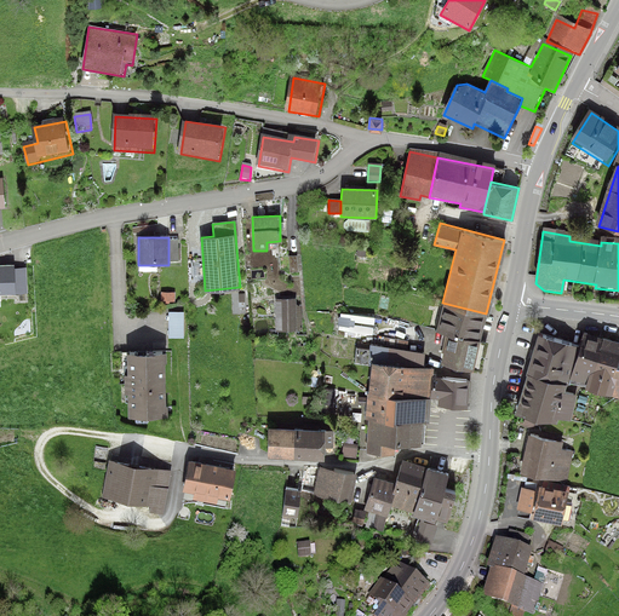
[(168,241),(168,262),(178,262),(178,241),(168,241)]
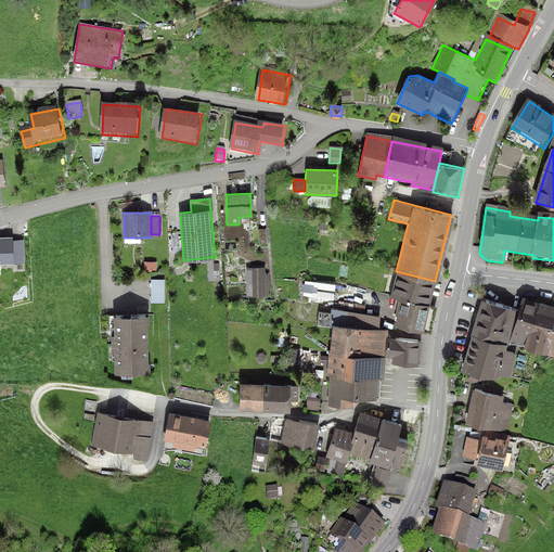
[(257,231),(258,246),(266,245),(265,231),(257,231)]
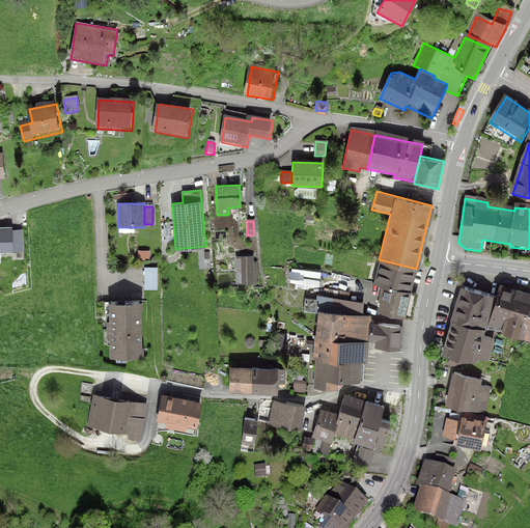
[(0,252),(22,251),(21,230),(12,230),(12,227),(0,228),(0,252)]
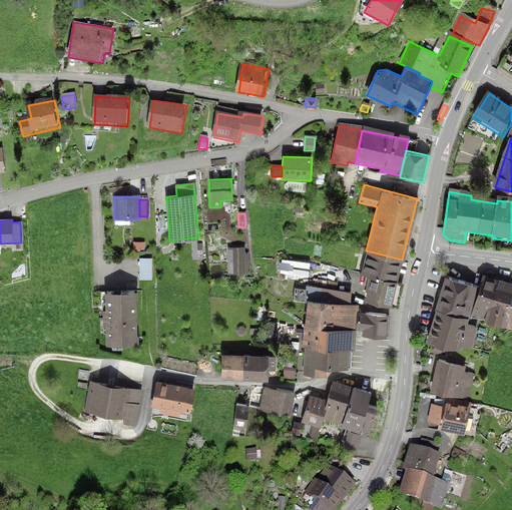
[(243,248),(226,248),(227,277),(244,276),(243,248)]
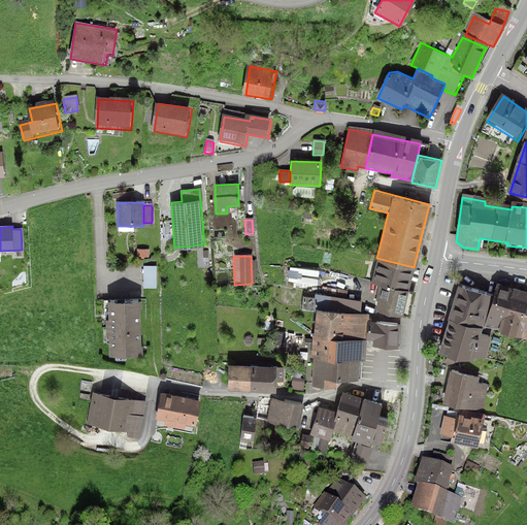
[(414,267),(376,258),(369,284),(383,287),(377,309),(401,316),(414,267)]
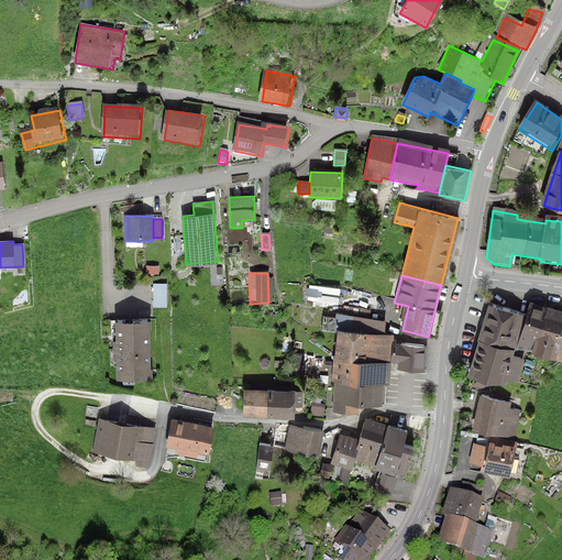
[(165,285),(153,285),(153,309),(165,309),(165,285)]
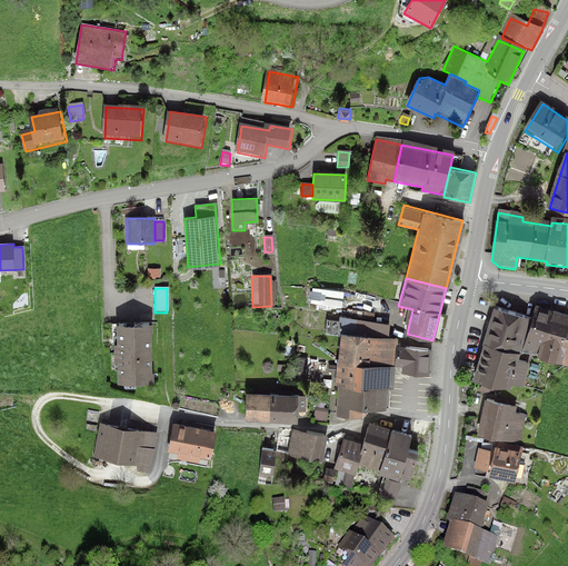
[(534,319),(497,308),(475,377),(508,388),(510,380),(522,385),(529,361),(518,358),(519,353),(524,354),(525,350),(536,354),(535,357),(567,367),(567,317),(567,318),(567,316),(567,313),(555,309),(554,313),(537,307),(534,319)]
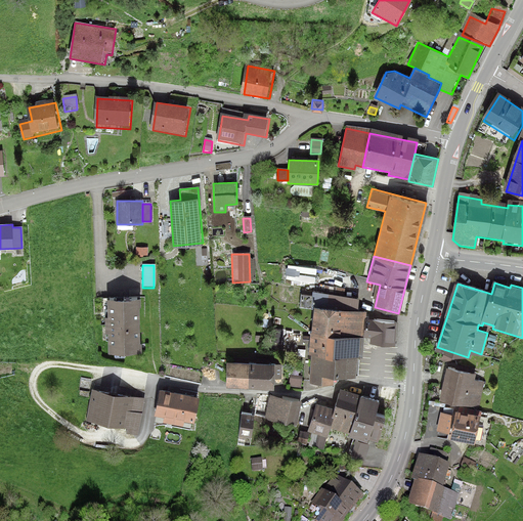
[(313,305),(357,310),(358,297),(313,292),(312,296),(311,305),(313,305)]
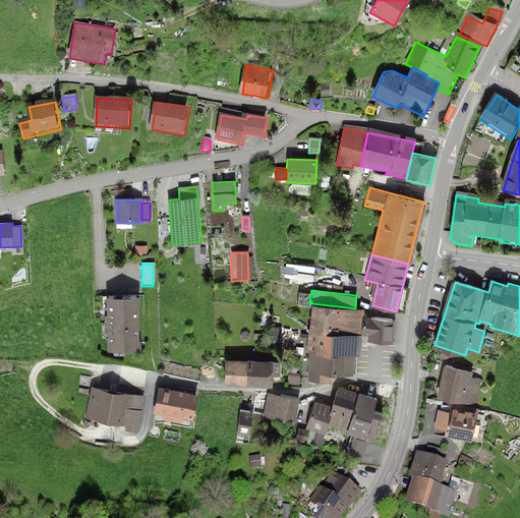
[(309,303),(310,294),(298,293),(297,306),(309,308),(309,303)]
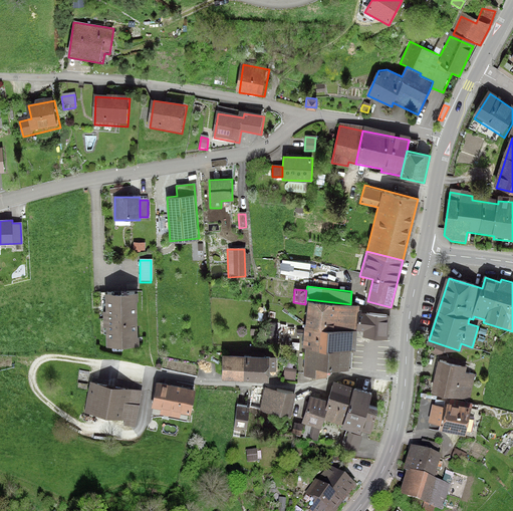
[(141,294),(106,294),(106,347),(140,347),(141,294)]
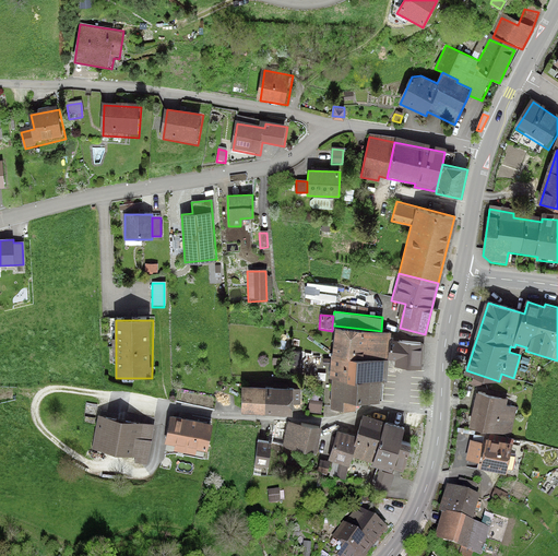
[(386,365),(387,359),(389,340),(390,332),(381,331),(334,326),(329,378),(333,378),(330,409),(353,411),(354,401),(377,403),(379,380),(384,381),(386,365)]
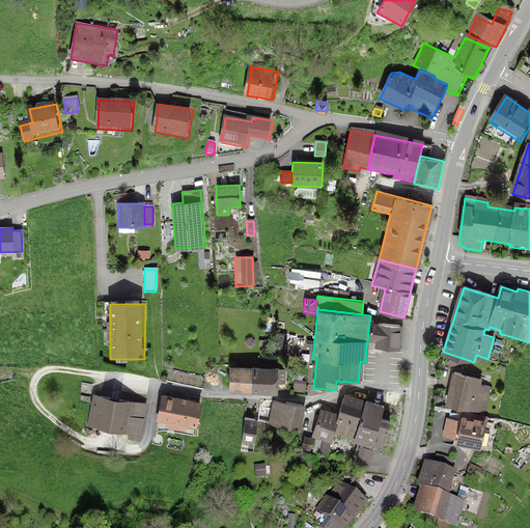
[(401,326),(369,323),(367,341),(375,341),(374,348),(398,351),(401,326)]
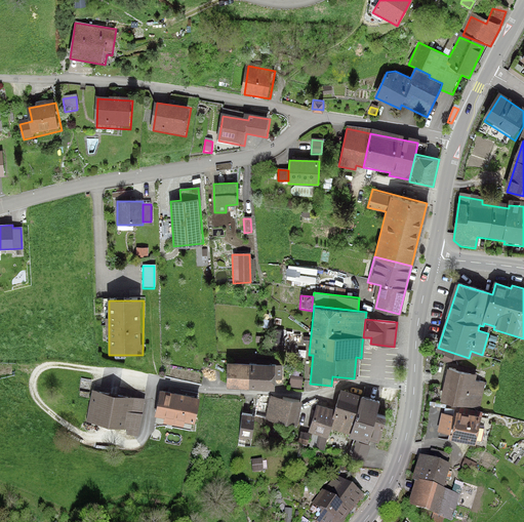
[(281,364),(227,363),(227,388),(273,389),(274,378),(281,378),(281,364)]
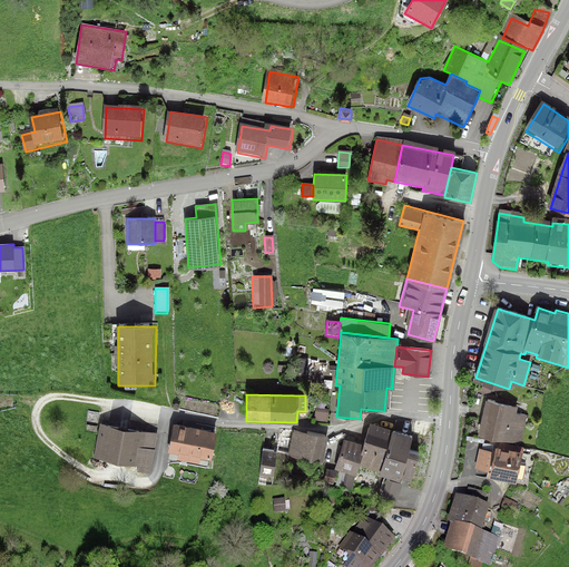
[(518,409),(488,402),(480,438),(520,447),(527,419),(516,416),(518,409)]
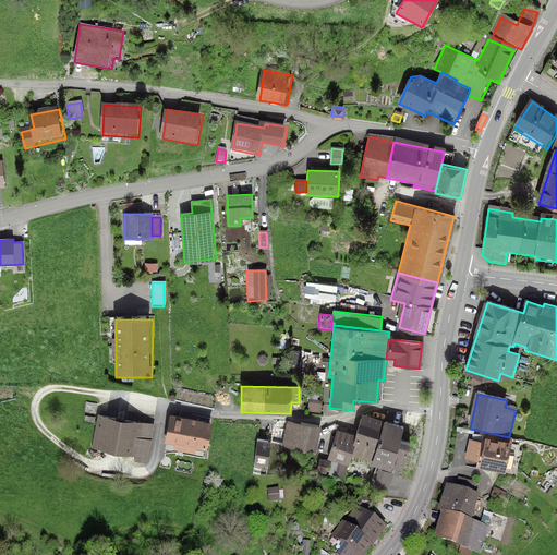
[(307,400),(306,412),(319,414),(322,402),(307,400)]
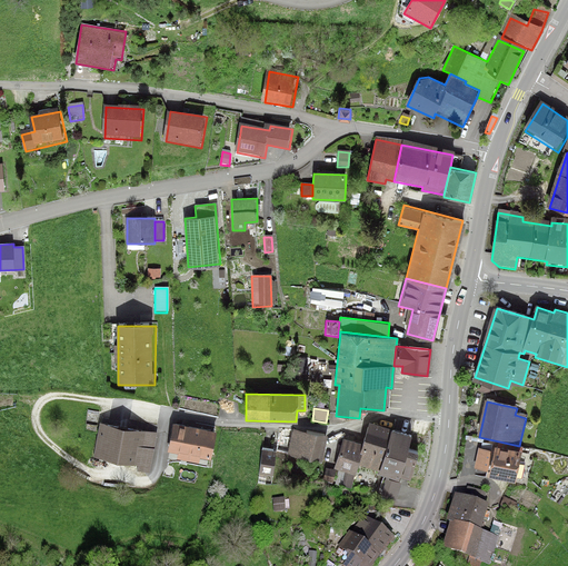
[(158,433),(101,423),(95,459),(138,467),(137,474),(150,476),(158,433)]
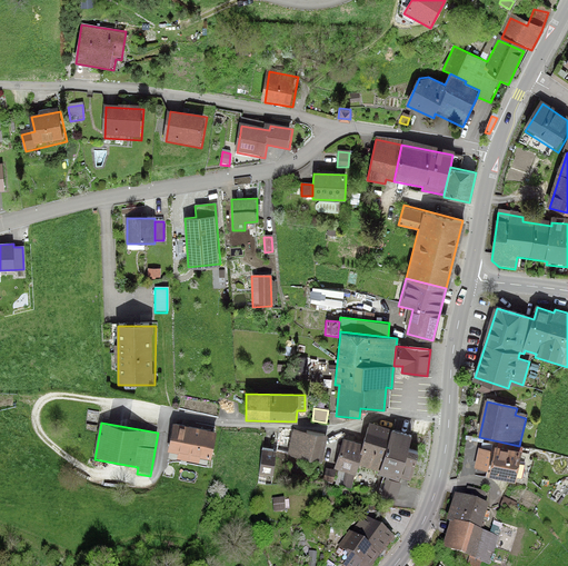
[(219,435),(177,425),(171,453),(213,462),(219,435)]
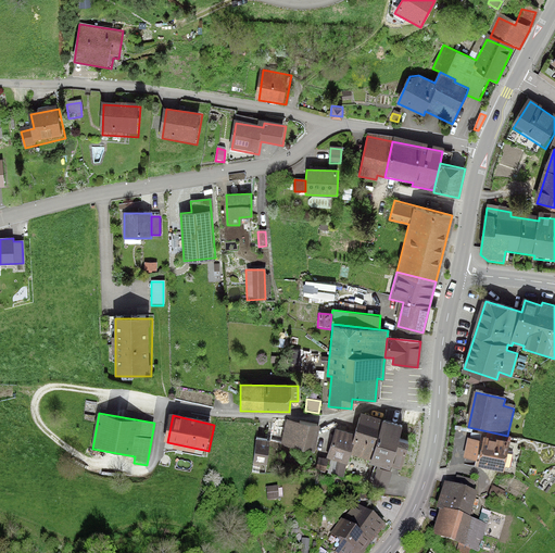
[(406,428),(363,415),(356,436),(338,430),(328,461),(349,466),(352,454),(404,470),(411,447),(401,444),(406,428)]
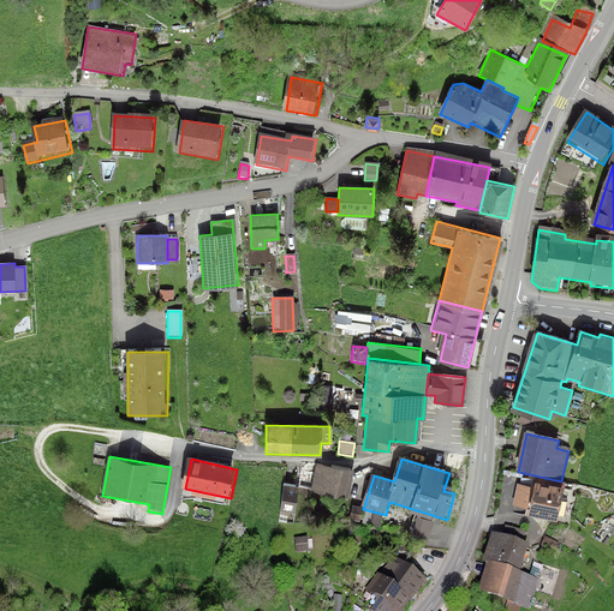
[(351,472),(319,465),(311,493),(344,501),(351,472)]
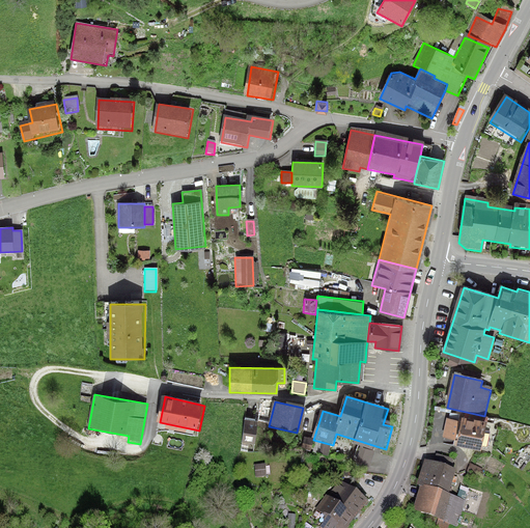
[(485,419),(462,414),(459,420),(446,417),(442,437),(455,440),(454,445),(479,450),(485,419)]
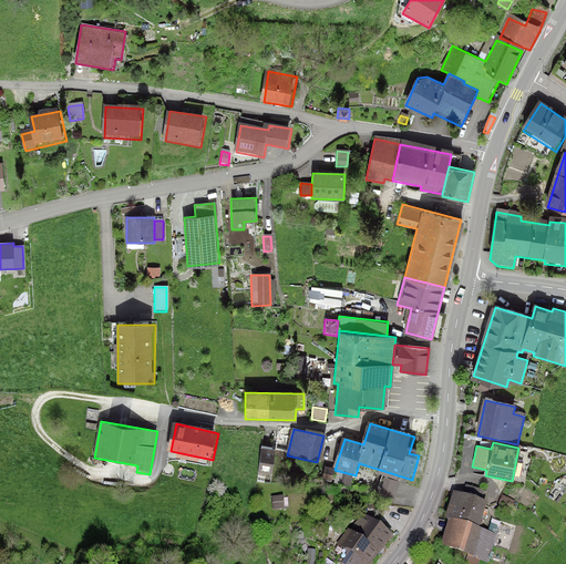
[(263,450),(258,477),(271,479),(276,452),(263,450)]
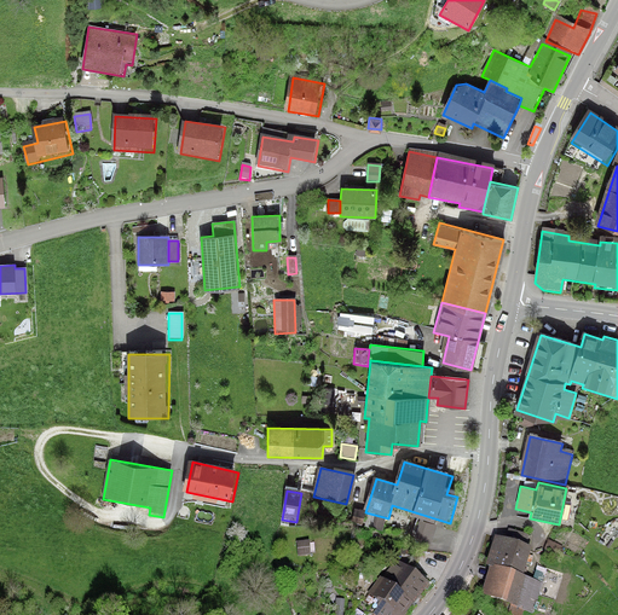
[(175,510),(173,522),(192,526),(194,514),(175,510)]
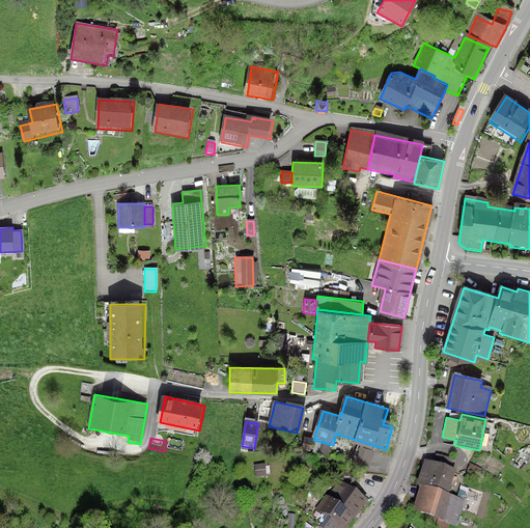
[(300,438),(297,449),(311,453),(314,441),(300,438)]
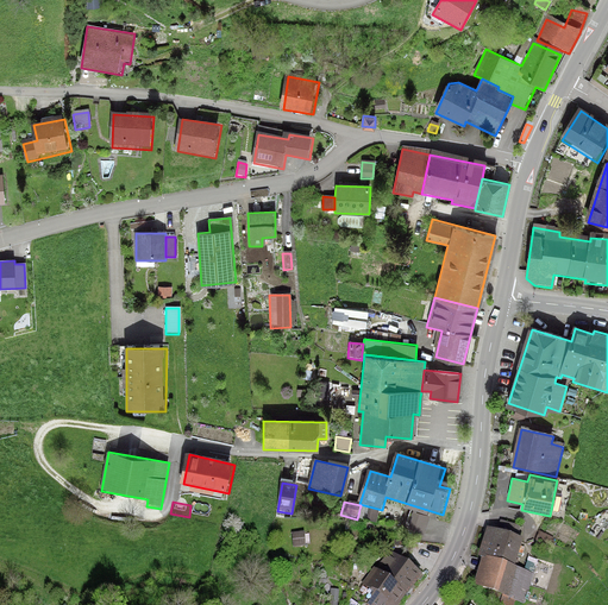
[(414,514),(409,530),(426,535),(431,518),(414,514)]
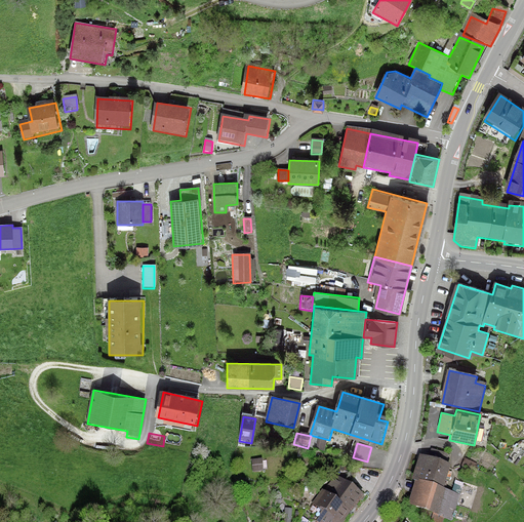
[(432,463),(424,459),(406,508),(444,521),(447,521),(456,494),(446,491),(454,469),(448,467),(450,460),(435,455),(432,463)]
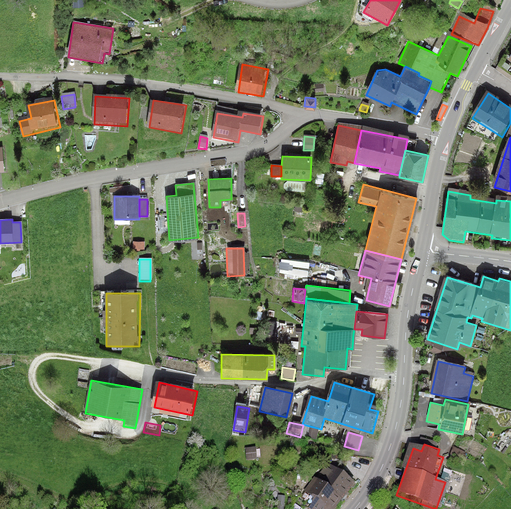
[(254,446),(244,447),(246,463),(255,462),(254,446)]
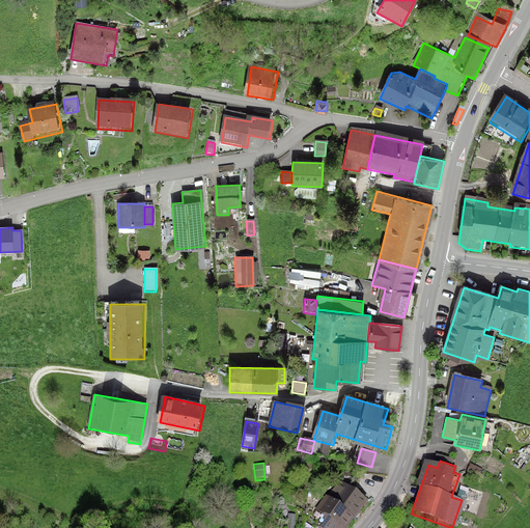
[(345,527),(361,508),(336,490),(327,501),(324,499),(312,515),(325,525),(323,527),(345,527)]
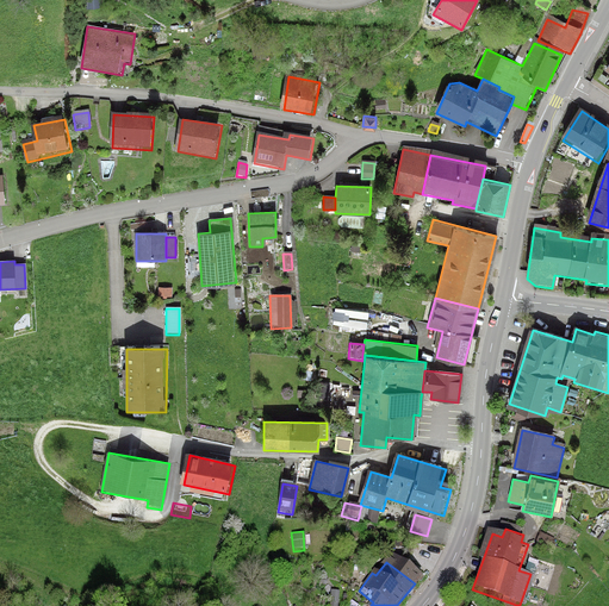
[(330,593),(328,605),(336,605),(339,594),(330,593)]
